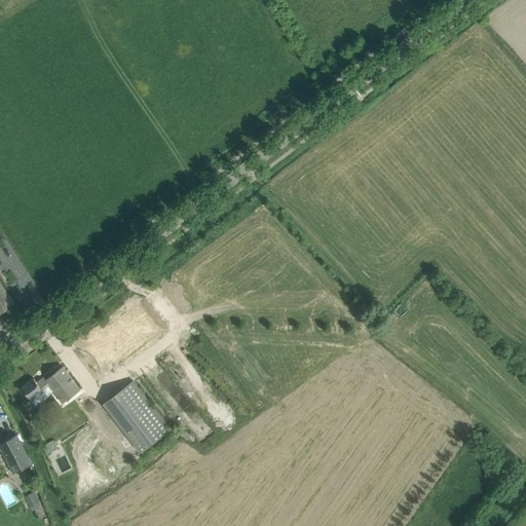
[(0,285),(0,314),(14,304),(0,285)]
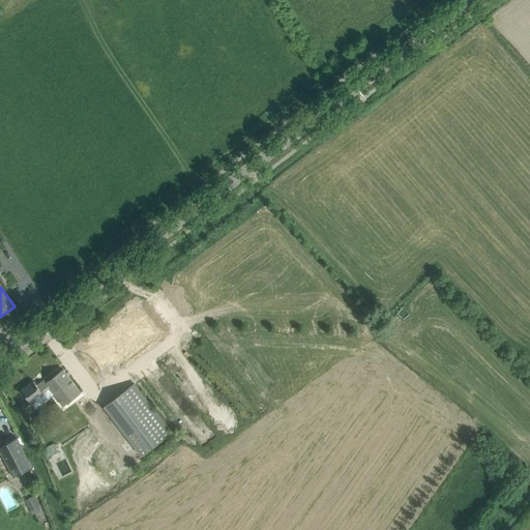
[(171,332),(146,300),(81,350),(105,382),(171,332)]
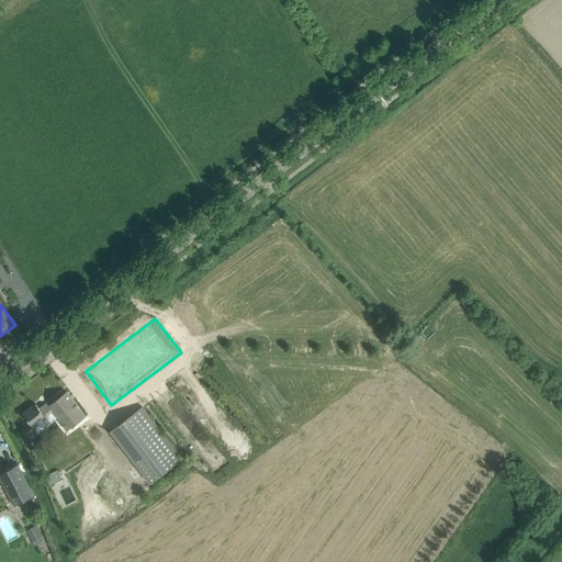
[(67,392),(62,395),(48,405),(47,403),(40,408),(36,404),(23,414),(33,426),(53,412),(66,429),(85,415),(67,392)]
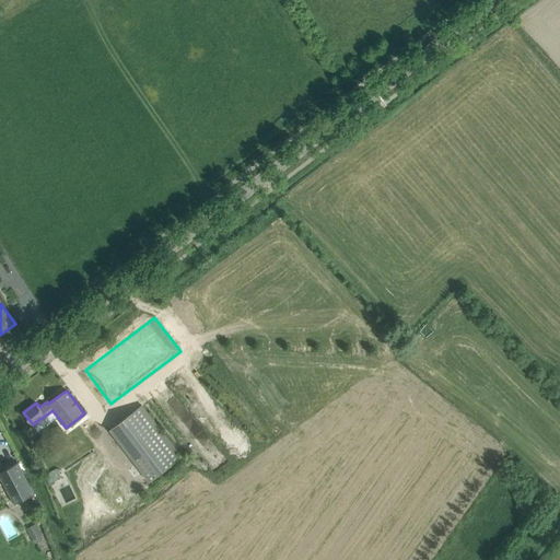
[(117,423),(109,429),(151,481),(183,457),(141,404),(135,409),(137,412),(119,427),(117,423)]
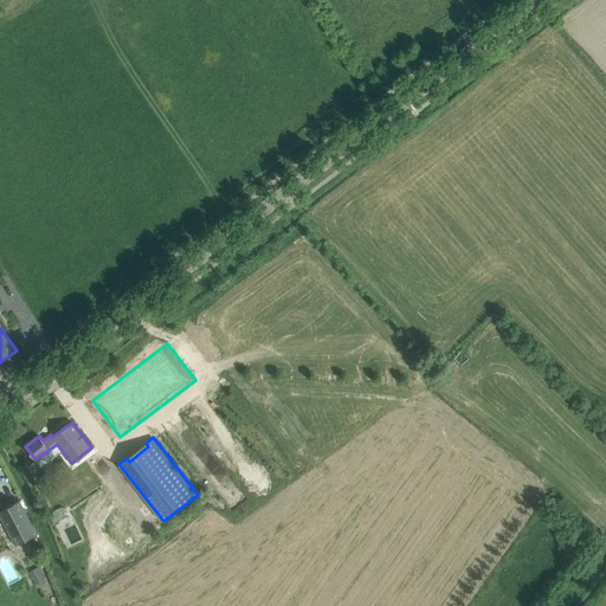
[(57,501),(43,482),(34,488),(50,507),(57,501)]
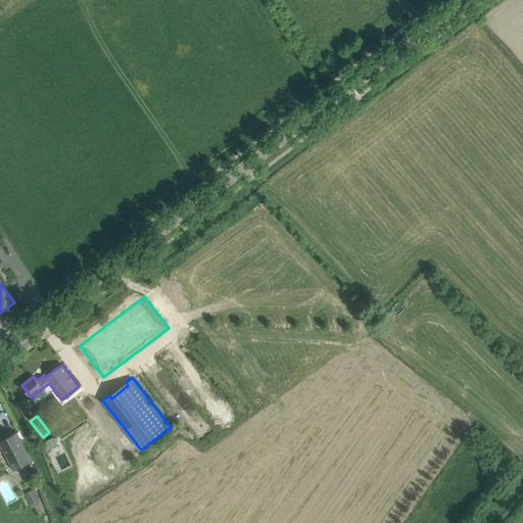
[(32,460),(16,432),(0,440),(0,444),(13,469),(32,460)]
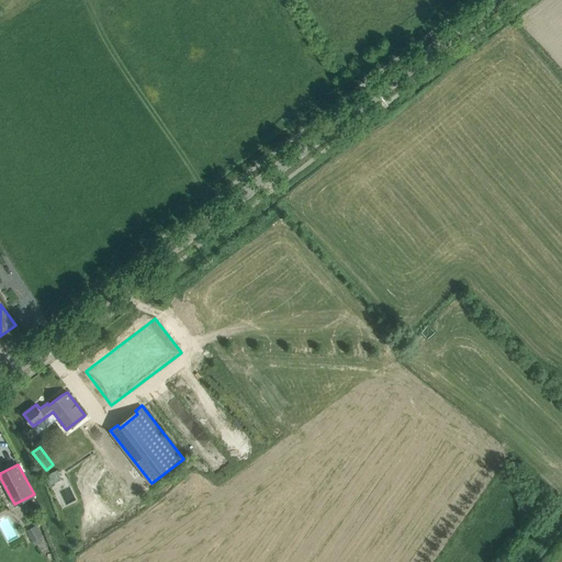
[(58,470),(46,475),(51,485),(63,480),(58,470)]
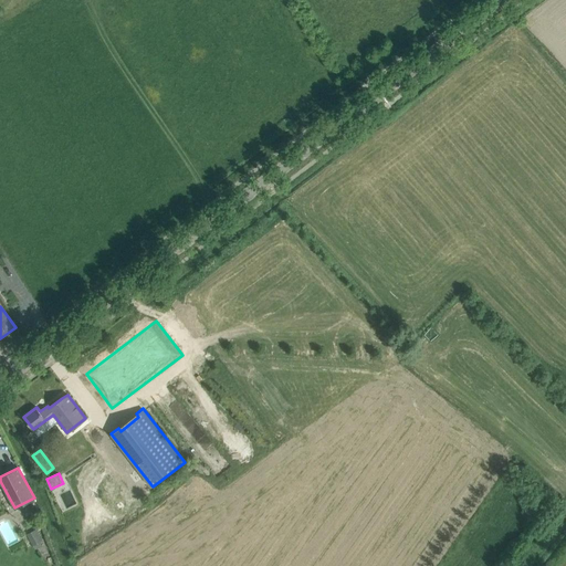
[(34,531),(28,534),(37,548),(42,545),(34,531)]
